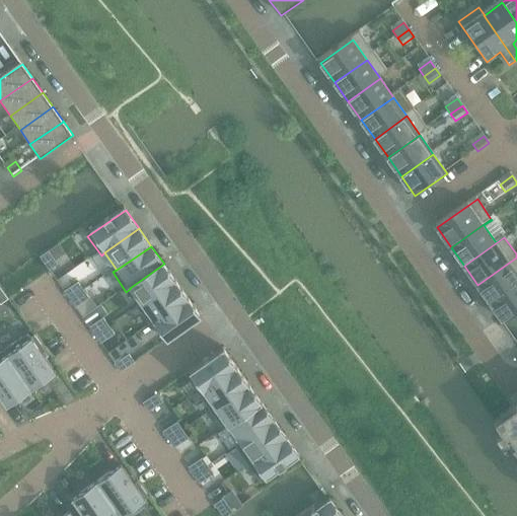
[(59,268),(50,253),(42,260),(51,274),(59,268)]
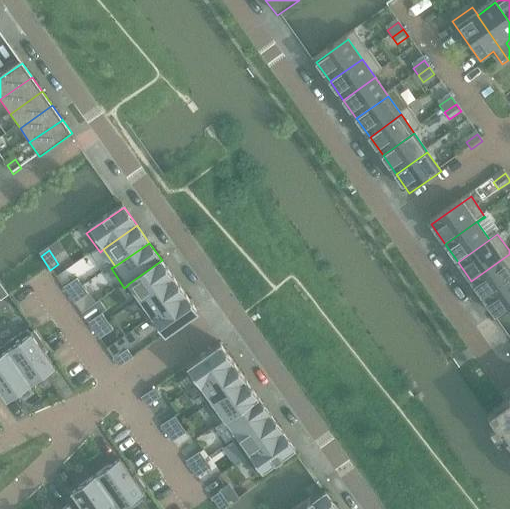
[(509,254),(471,281),(484,300),(509,281),(509,254)]
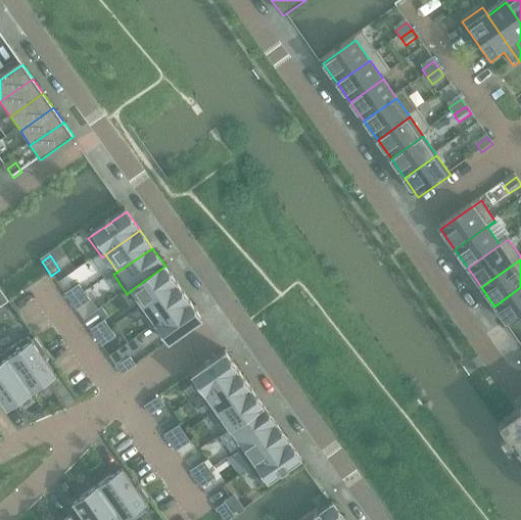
[(166,266),(131,290),(131,291),(143,308),(143,309),(178,284),(166,266)]
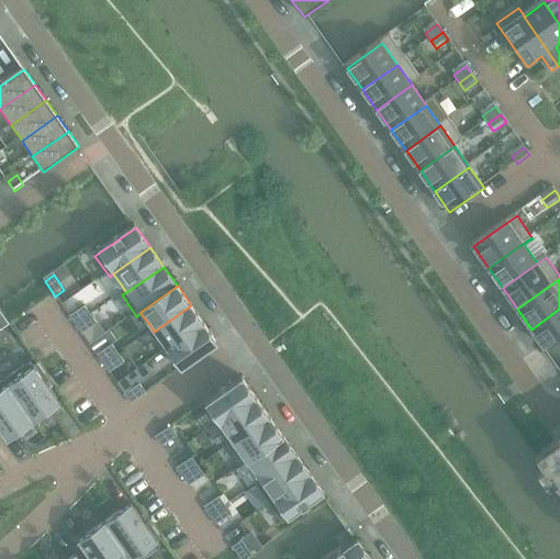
[(168,350),(204,325),(191,305),(154,332),(154,331),(149,334),(164,355),(168,351),(168,350)]
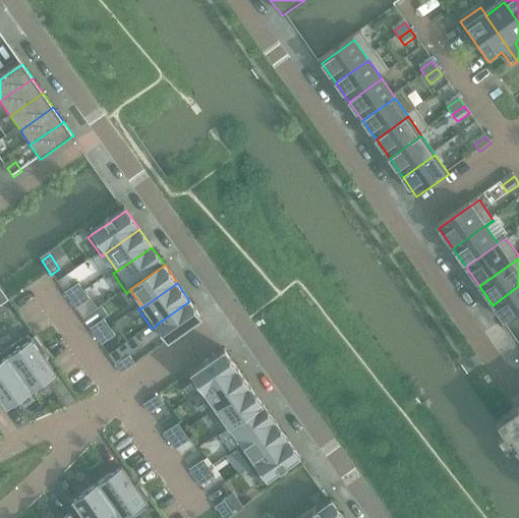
[(72,303),(85,294),(79,286),(66,295),(72,303)]
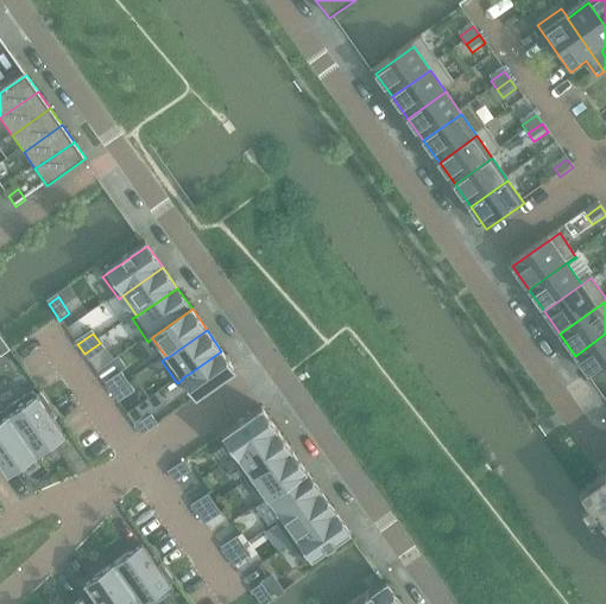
[(605,334),(575,356),(592,379),(605,369),(605,334)]
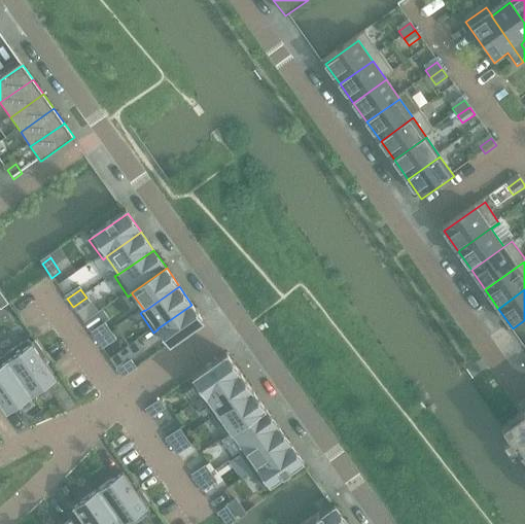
[(1,292),(0,292),(0,309),(2,313),(10,307),(1,292)]
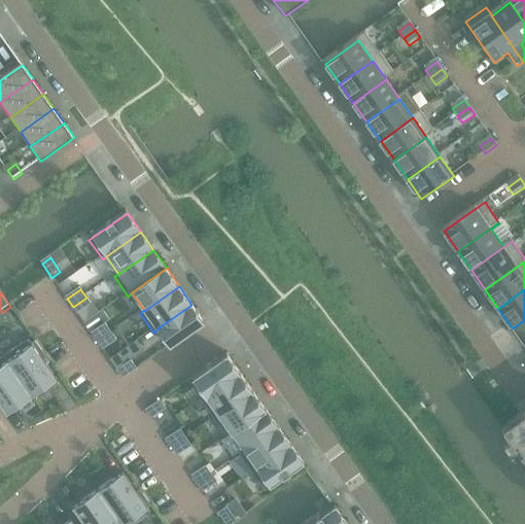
[(93,306),(86,298),(73,307),(78,315),(93,306)]
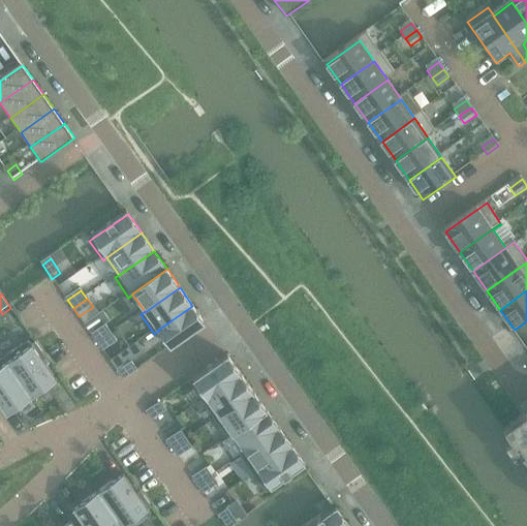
[(158,331),(172,349),(207,325),(192,306),(158,330),(158,331)]
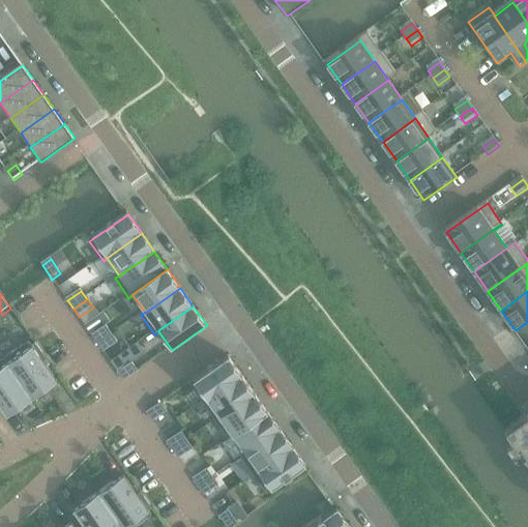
[(98,345),(113,335),(107,327),(93,337),(98,345)]
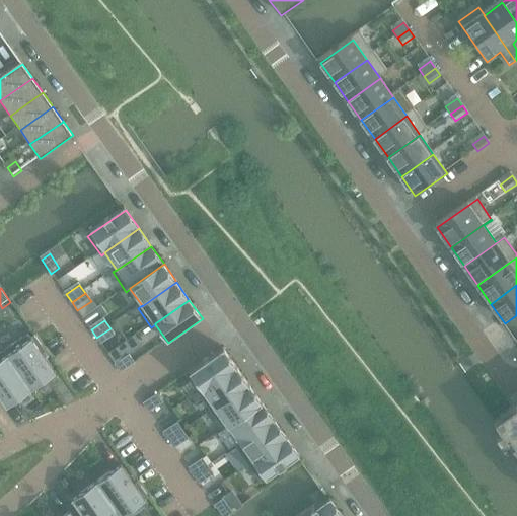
[(116,337),(111,328),(96,338),(102,346),(116,337)]
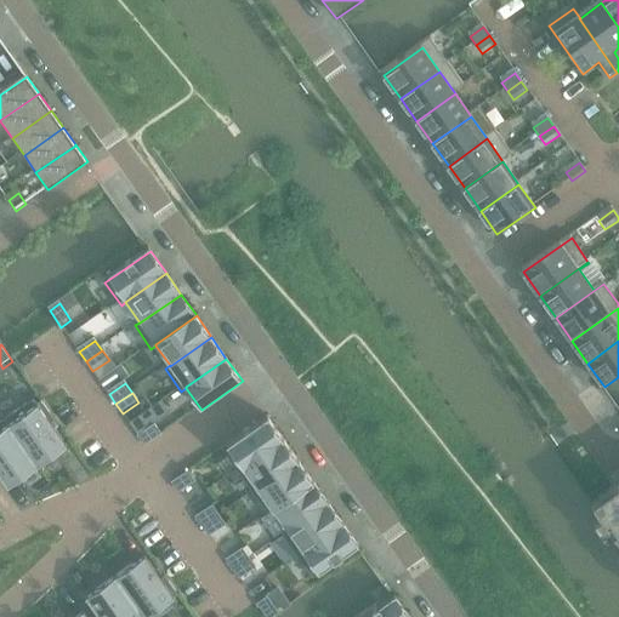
[(35,403),(6,423),(39,469),(58,456),(67,450),(68,449),(67,447),(64,444),(52,426),(56,423),(43,404),(39,407),(35,403)]
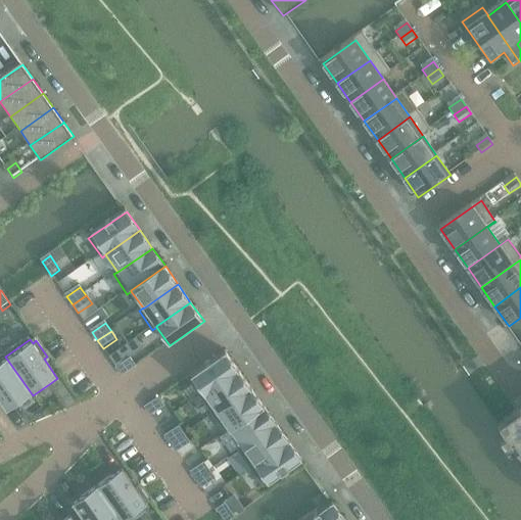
[(226,351),(191,377),(204,395),(222,382),(239,370),(226,351)]
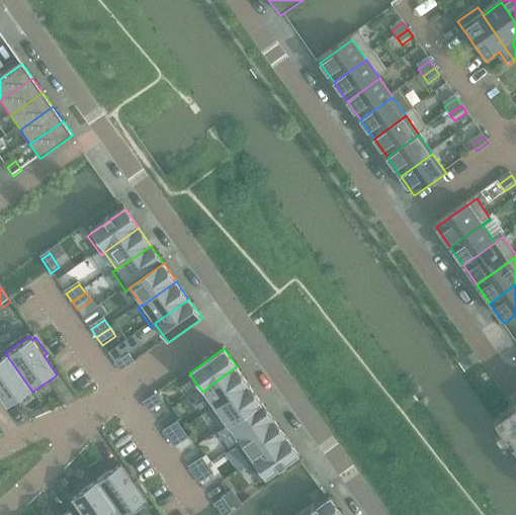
[(5,353),(0,356),(0,398),(5,405),(7,408),(8,409),(9,408),(16,404),(32,392),(5,353)]
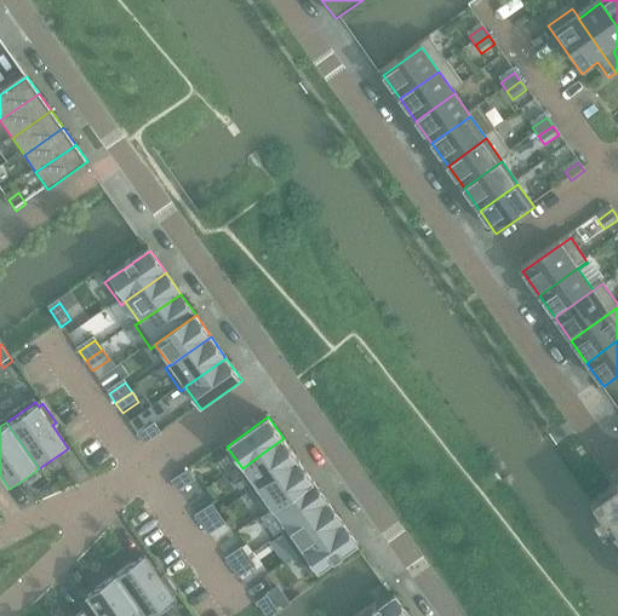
[(155,426),(139,437),(147,448),(162,436),(155,426)]
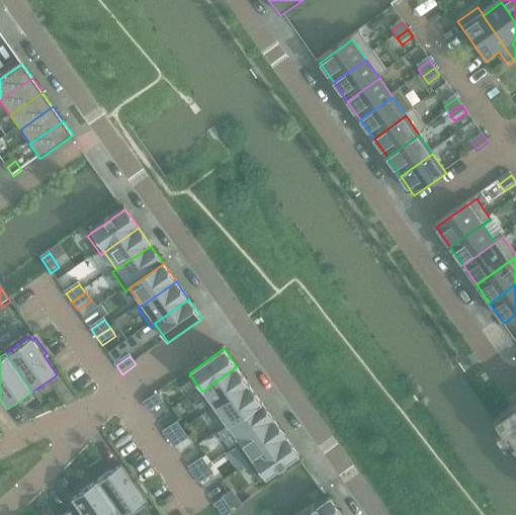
[(220,378),(202,392),(216,410),(233,397),(250,385),(237,366),(220,378)]
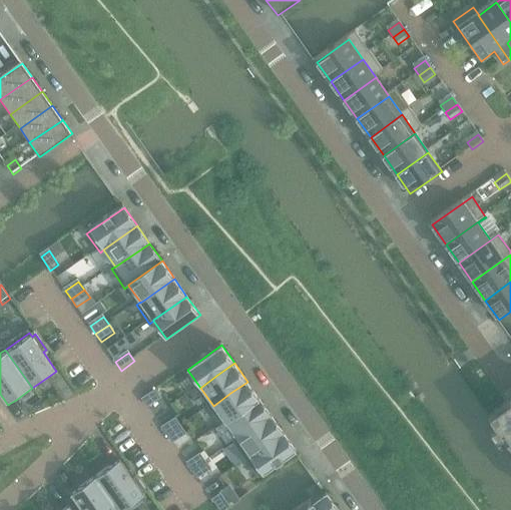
[(230,393),(213,406),(225,424),(242,411),(260,400),(247,382),(230,393)]
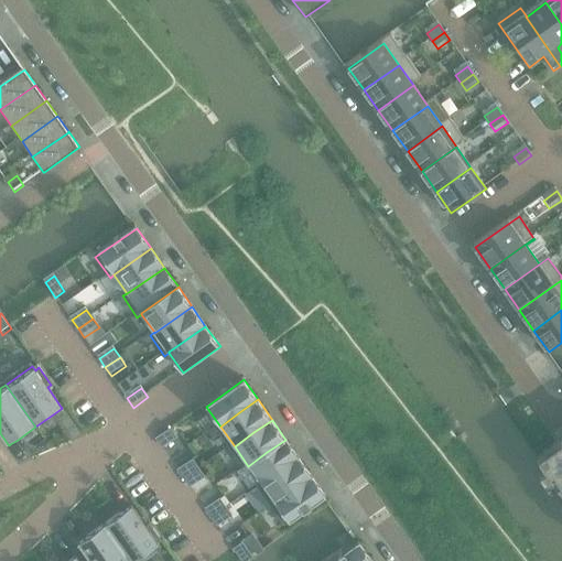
[(172,431),(158,441),(163,450),(179,440),(172,431)]
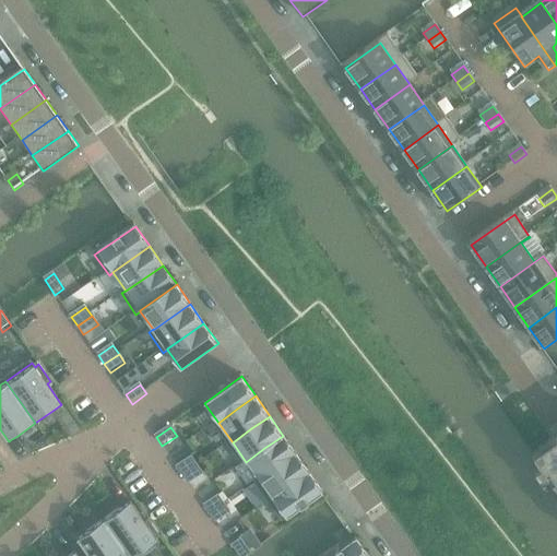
[(264,448),(246,462),(260,482),(279,468),(297,456),(283,436),(264,448)]
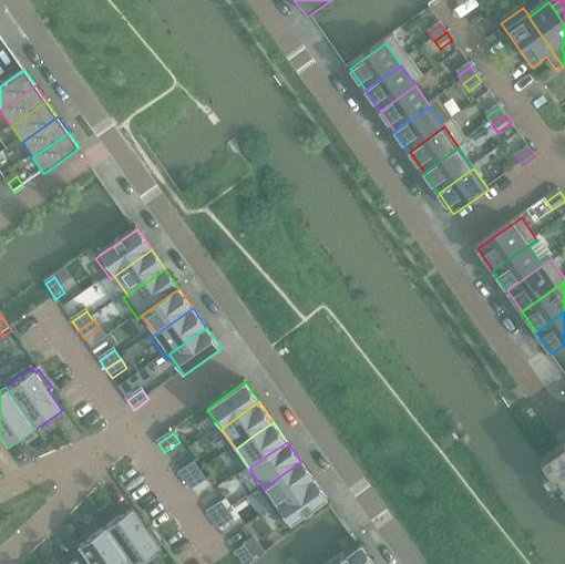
[(564,445),(561,449),(541,463),(551,477),(561,491),(564,496),(564,445)]
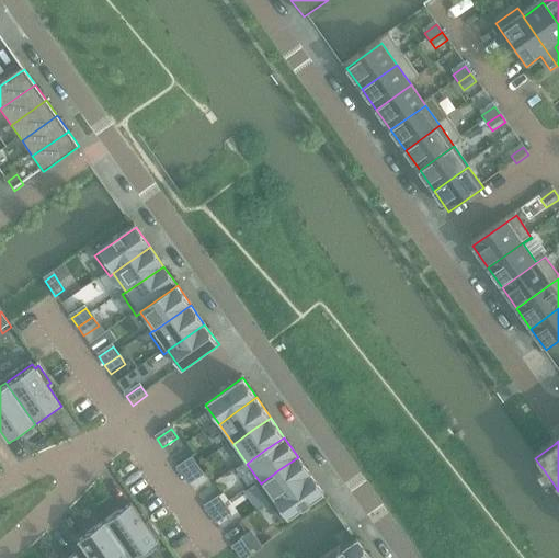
[(280,469),(261,484),(275,503),(294,489),(312,477),(298,457),(280,469)]
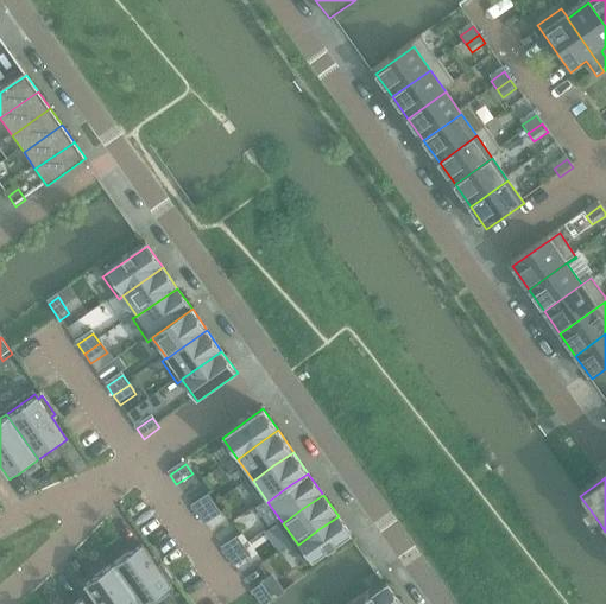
[(209,497),(194,508),(200,517),(216,507),(209,497)]
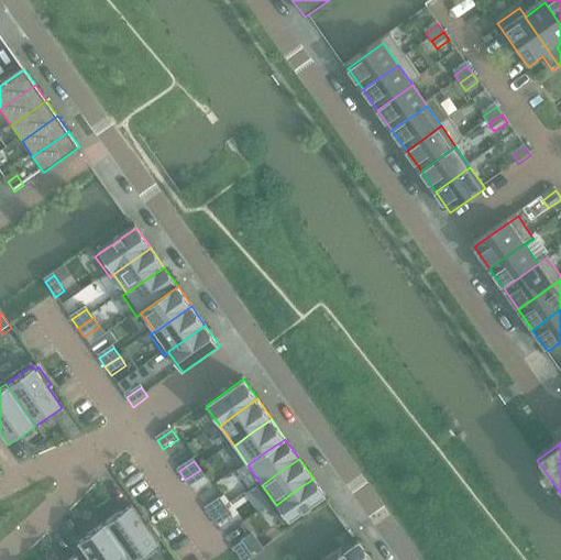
[(200,470),(185,480),(191,489),(206,479),(200,470)]
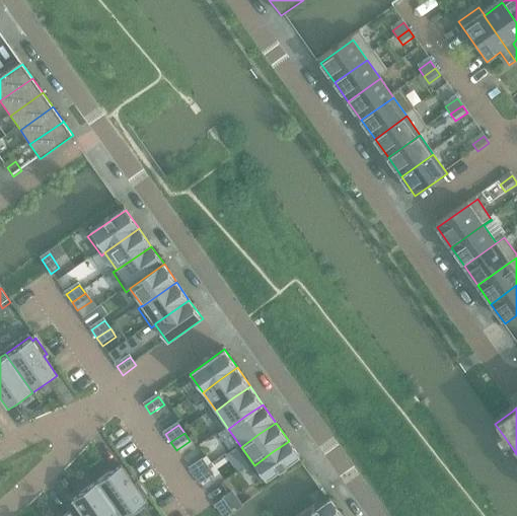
[(254,465),(267,484),(301,459),(289,441),(272,452),(254,465)]
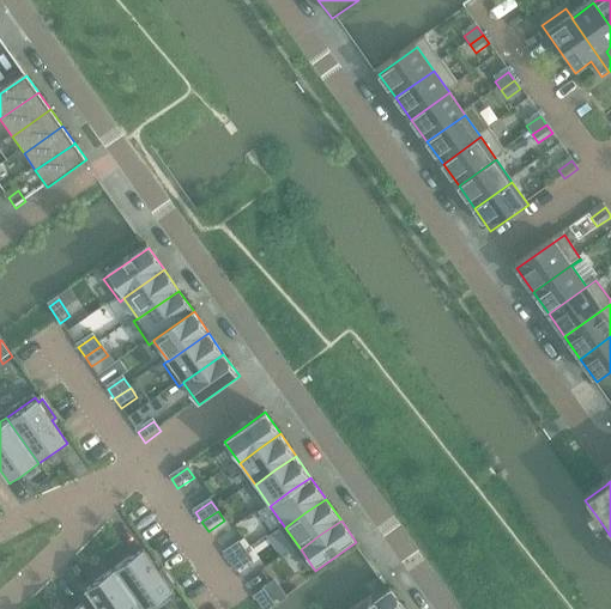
[(241,543),(224,555),(231,565),(247,553),(241,543)]
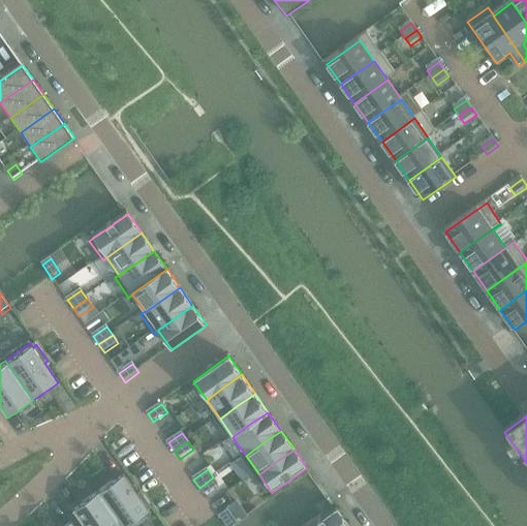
[(125,477),(124,476),(123,477),(116,483),(99,494),(122,525),(138,525),(152,516),(149,512),(153,509),(142,494),(138,496),(127,481),(125,477)]
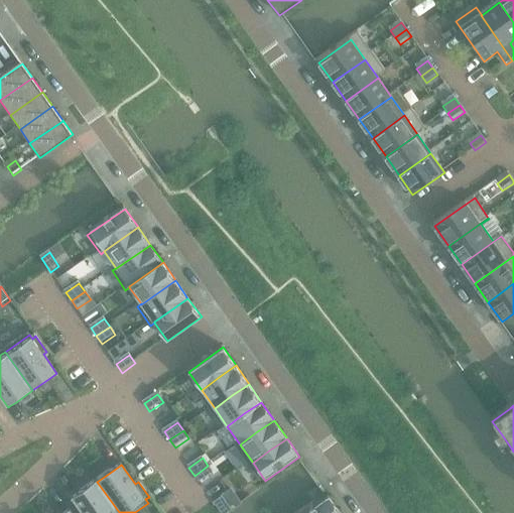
[(208,466),(195,476),(201,484),(214,474),(208,466)]
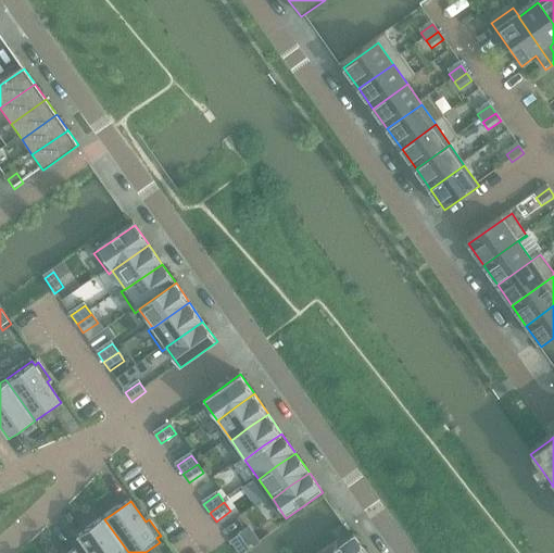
[(79,537),(78,538),(79,540),(82,542),(88,552),(128,552),(104,519),(87,531),(79,537)]
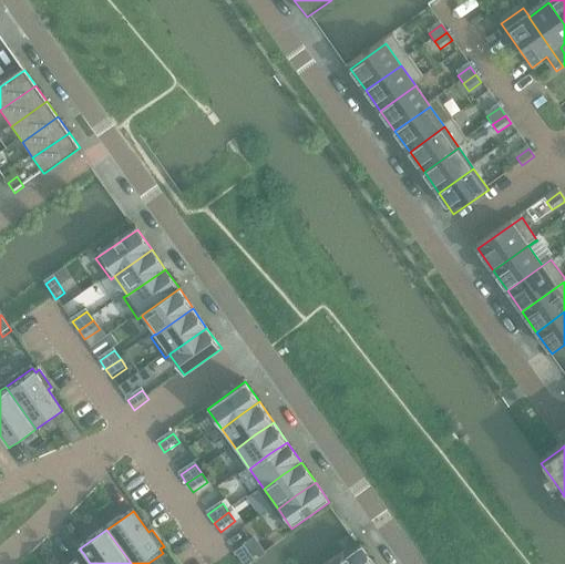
[(373,563),(361,546),(336,563),(373,563)]
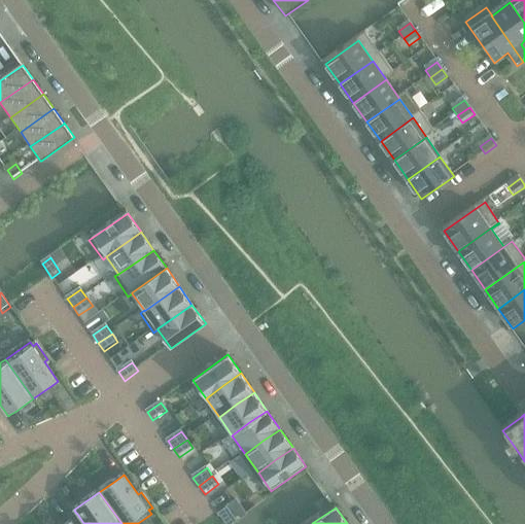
[(228,509),(219,515),(225,523),(238,523),(228,509)]
